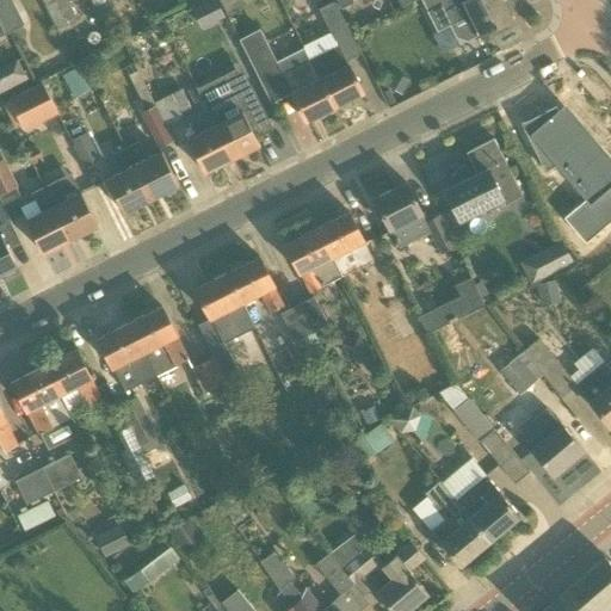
[(12,0),(0,0),(0,12),(10,32),(14,30),(25,24),(12,0)]
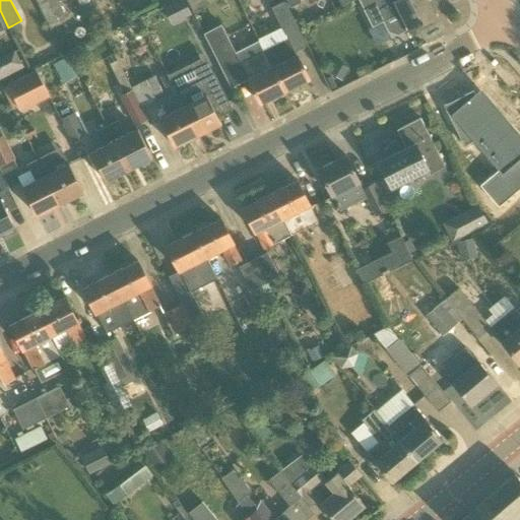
[(58,0),(38,0),(52,27),(66,20),(65,17),(67,16),(58,0)]
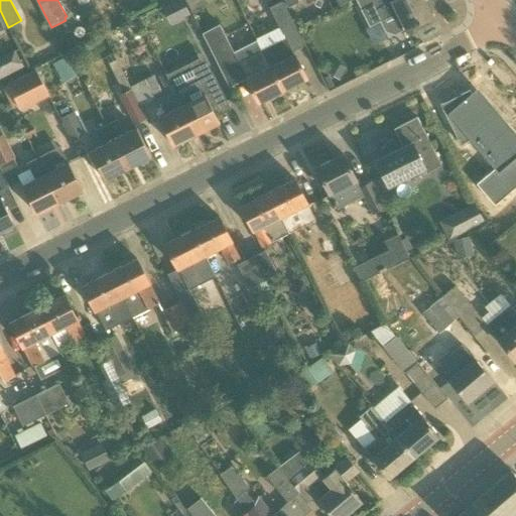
[(190,13),(183,0),(174,0),(162,6),(170,23),(190,13)]
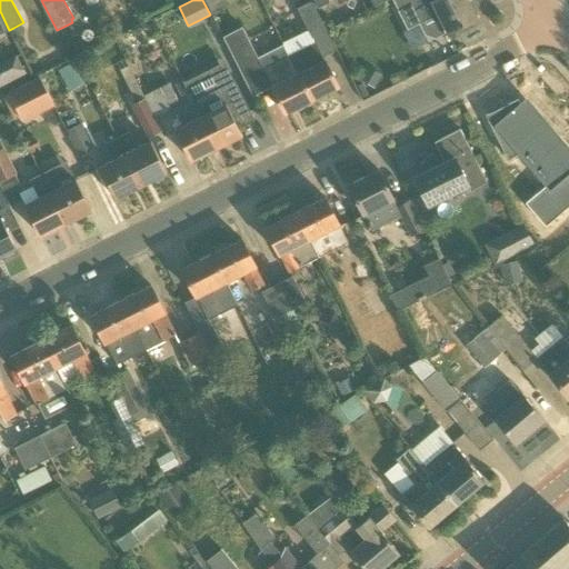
[(308,30),(309,32),(323,25),(311,1),(310,0),(293,0),(297,7),(298,9),(308,30)]
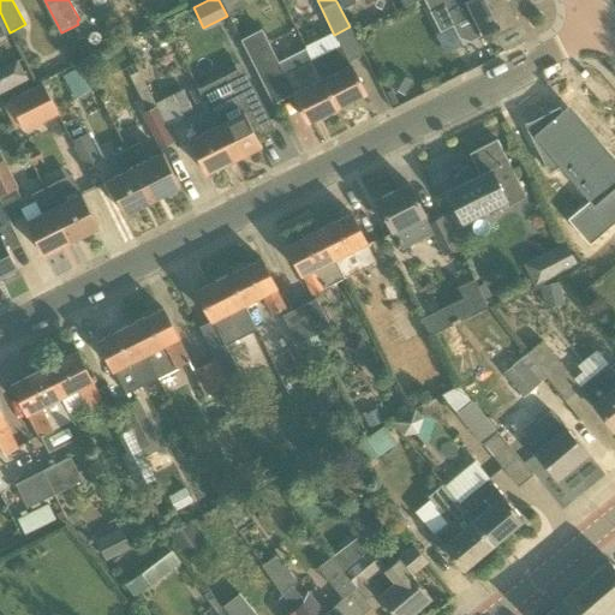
[(424,0),(431,11),(441,31),(453,25),(460,37),(471,41),(515,18),(506,0),(424,0)]
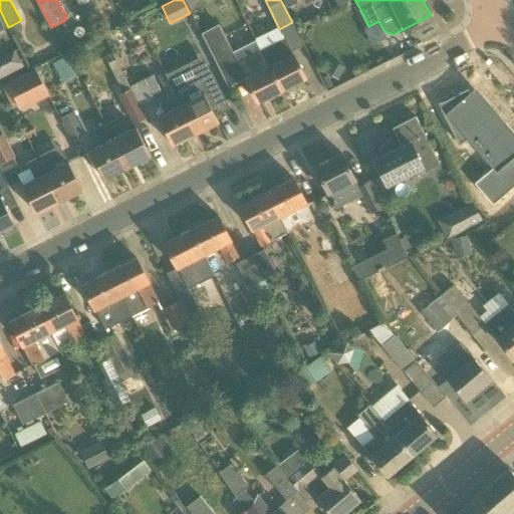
[(233,53),(234,52),(219,24),(202,33),(217,61),(233,53)]
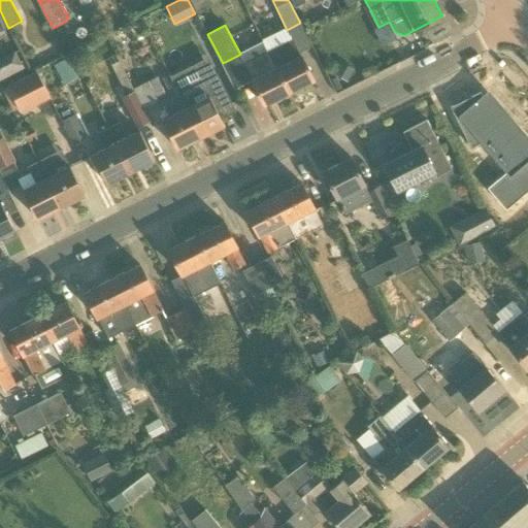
[(300,53),(298,54),(291,39),(282,43),(268,51),(289,93),(315,80),(302,55),(300,53)]
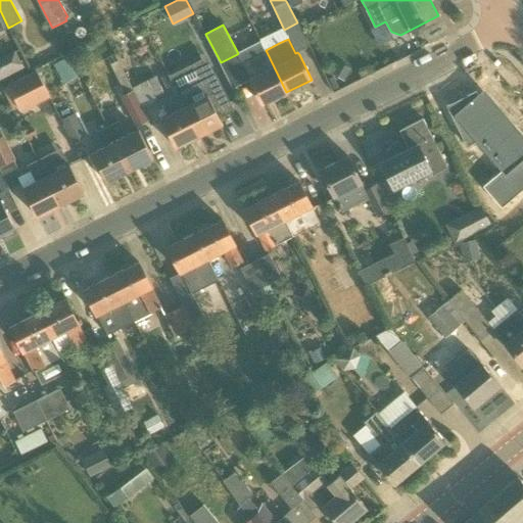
[(263,104),(286,92),(266,50),(252,57),(248,48),(238,53),(237,54),(242,62),(251,79),(249,80),(263,104)]
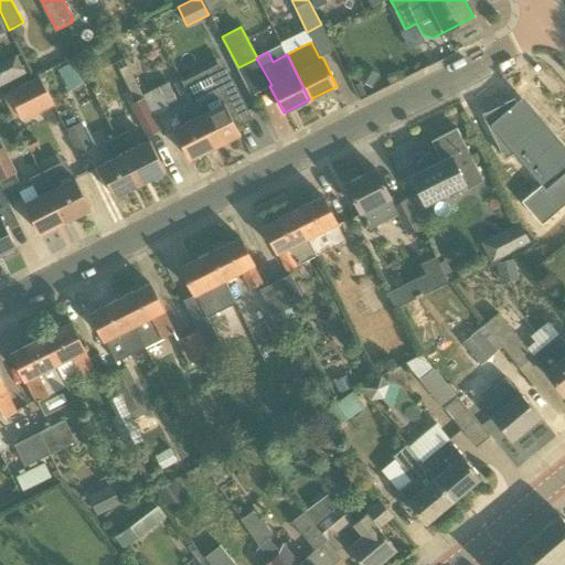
[(0,62),(0,87),(28,74),(17,54),(0,62)]
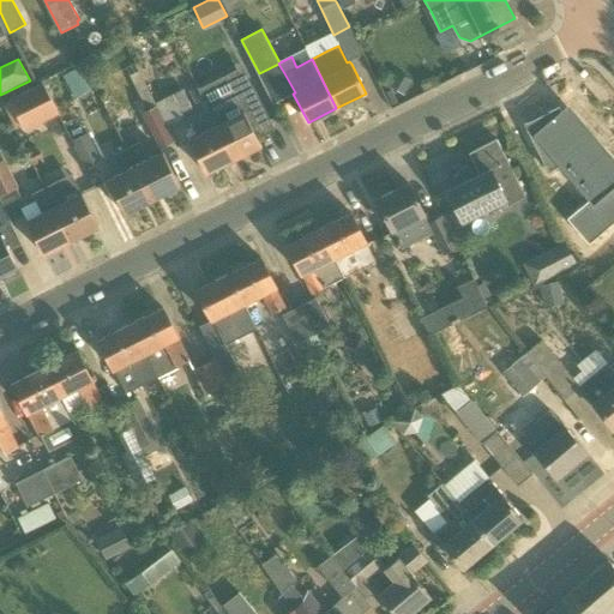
[(139,71),(131,76),(130,76),(148,110),(157,106),(155,103),(139,71)]
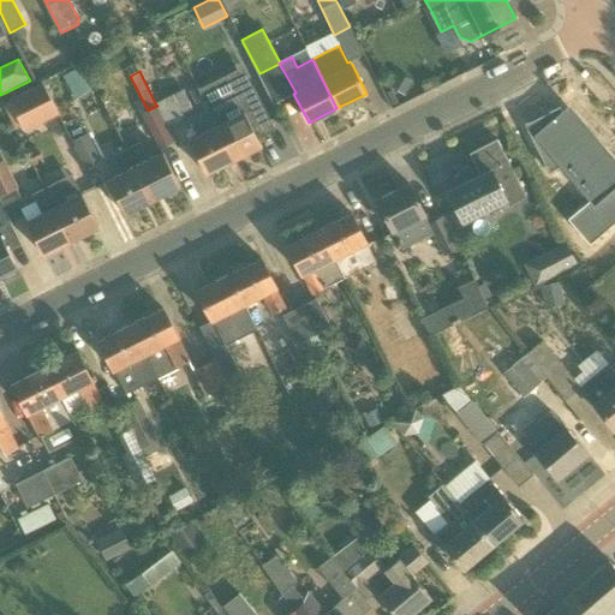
[(413,82),(398,72),(388,85),(405,96),(413,82)]
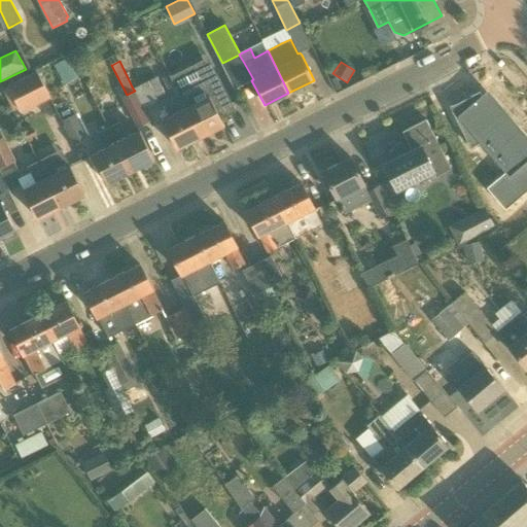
[(35,106),(50,98),(37,71),(7,85),(18,106),(21,113),(35,106)]
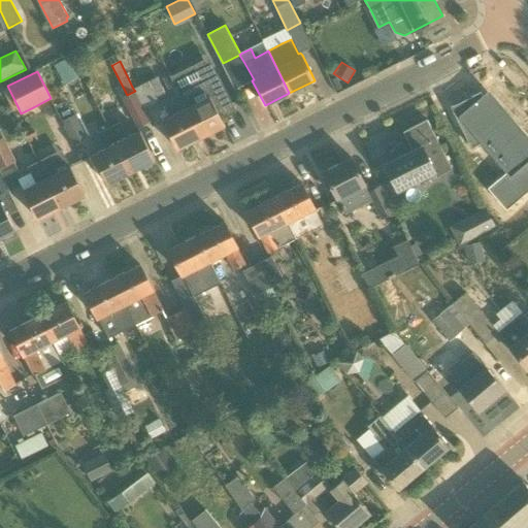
[(225,125),(222,120),(236,111),(217,73),(178,93),(170,75),(169,75),(178,94),(200,138),(225,125)]
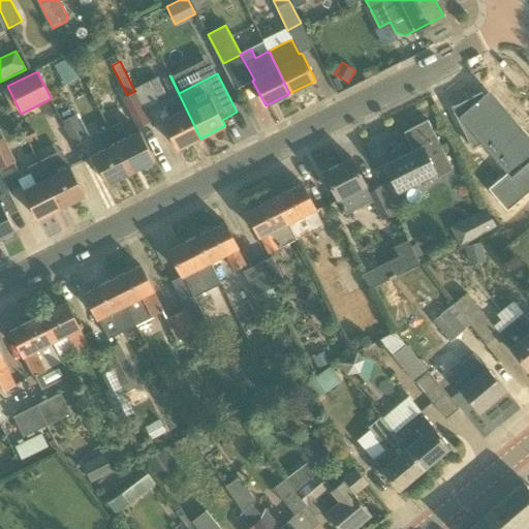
[(144,109),(145,111),(160,102),(157,96),(166,92),(158,76),(133,89),(135,91),(144,109)]
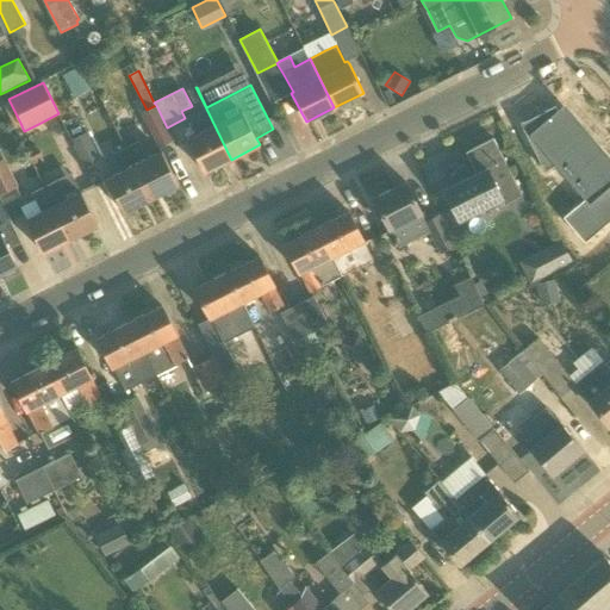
[(556,186),(574,216),(609,187),(609,134),(582,98),(528,126),(546,156),(573,143),(587,165),(556,186)]
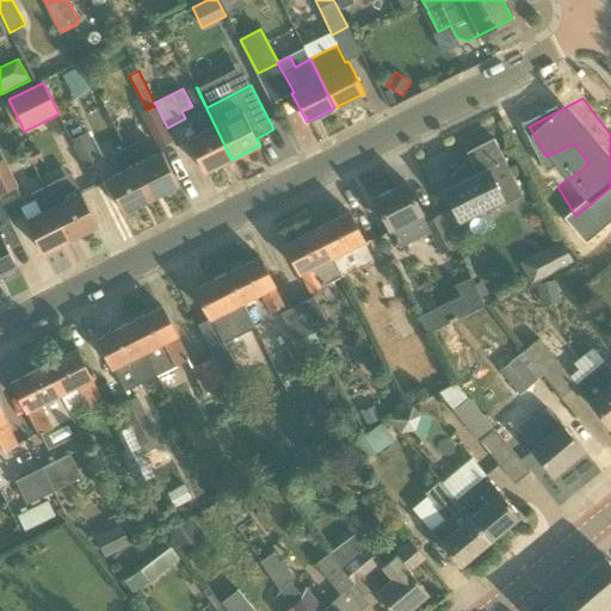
[(173,141),(167,128),(166,125),(156,105),(147,110),(142,112),(160,148),(173,141)]
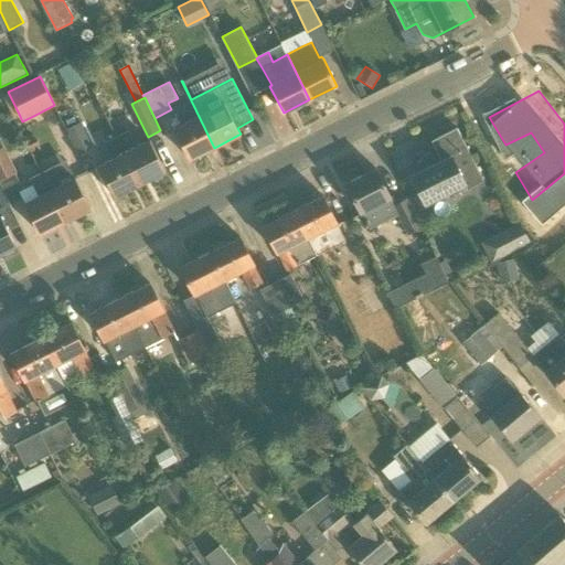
[(189,121),(174,129),(190,160),(214,148),(191,100),(180,106),(189,121)]
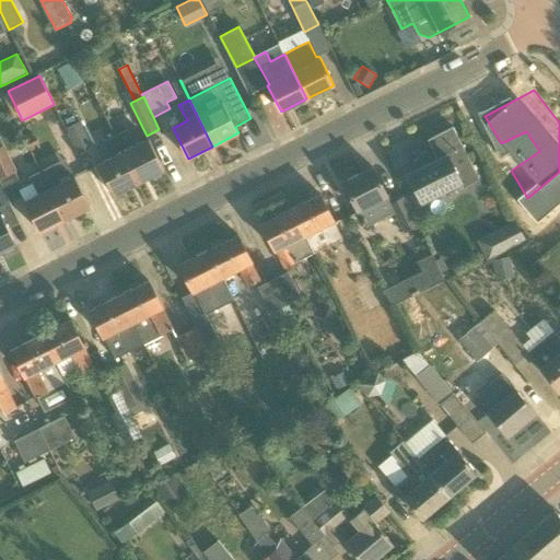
[(91,147),(92,146),(79,120),(66,127),(68,131),(76,148),(79,152),(91,147)]
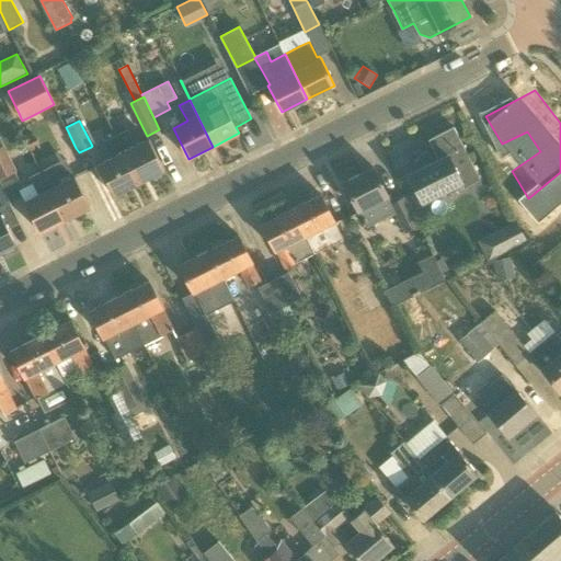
[(480,180),(479,176),(454,127),(428,140),(438,159),(409,174),(423,202),(460,182),(464,187),(480,180)]
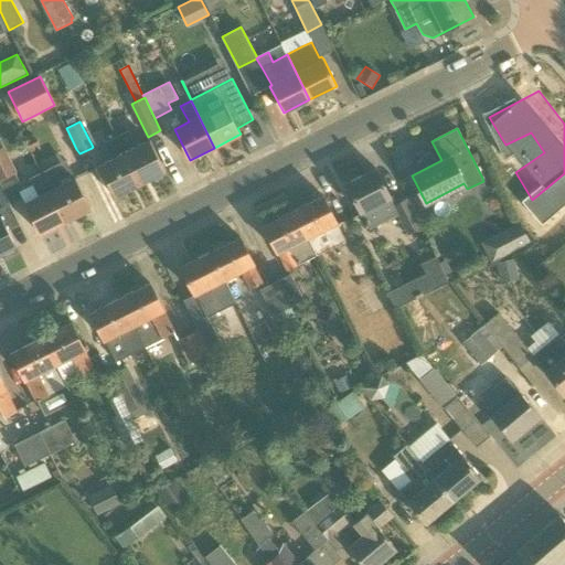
[(129,131),(128,132),(117,137),(117,138),(126,153),(140,184),(166,171),(150,140),(137,147),(129,131)]
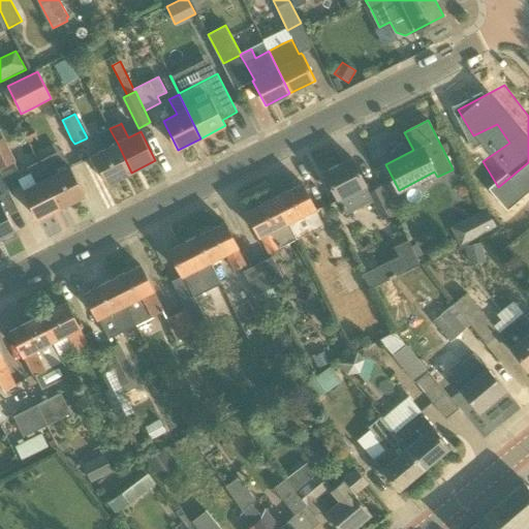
[(0,168),(16,161),(1,130),(0,129),(0,168)]
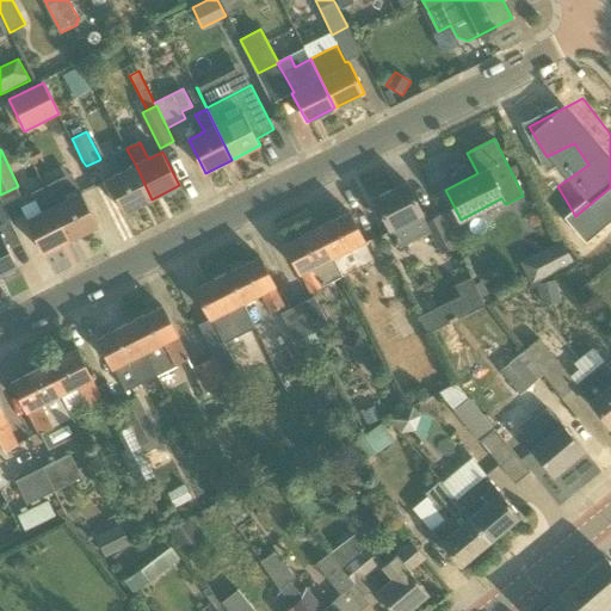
[(152,199),(136,166),(127,149),(115,155),(123,172),(107,179),(124,214),(152,199)]
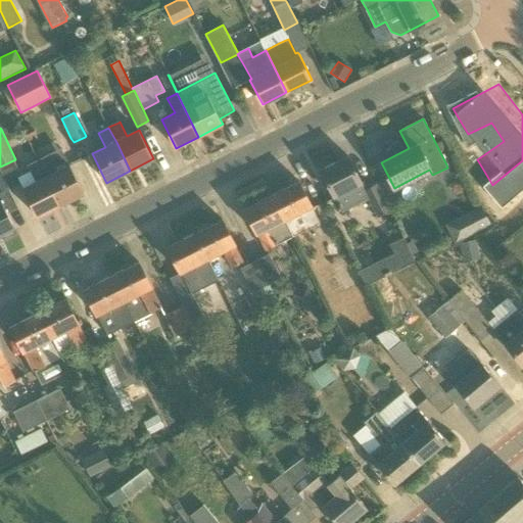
[(39,161),(61,205),(85,193),(68,164),(57,171),(49,156),(39,161)]
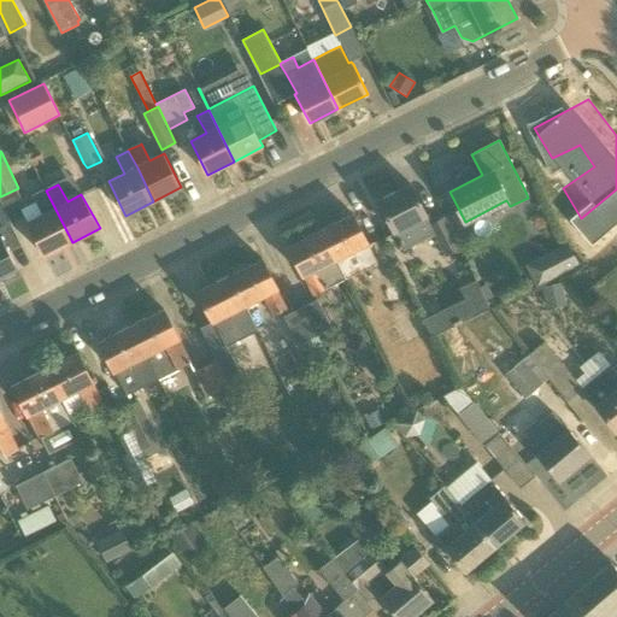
[(411,184),(391,194),(378,200),(404,250),(435,234),(446,254),(459,247),(444,218),(432,224),(411,184)]
